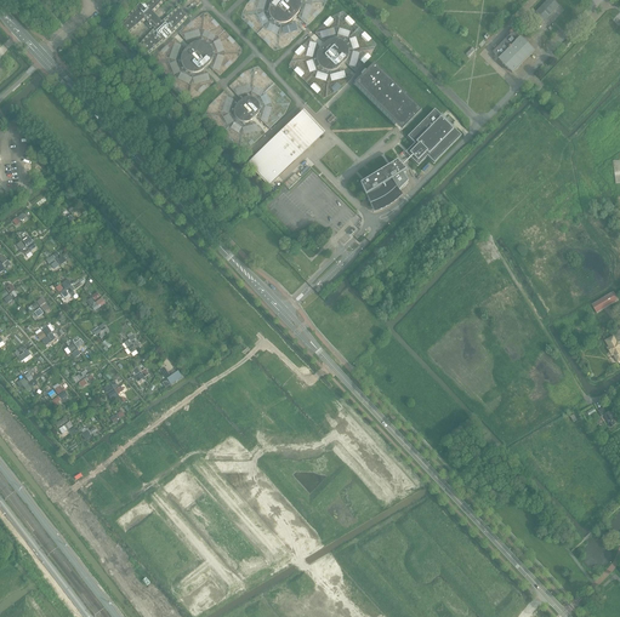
[(143,39),(140,43),(142,44),(144,47),(146,49),(149,46),(153,43),(157,40),(160,36),(163,39),(174,28),(171,27),(175,23),(178,20),(181,16),(185,12),(182,11),(180,9),(178,6),(175,9),(172,11),(169,13),(165,17),(161,20),(158,16),(154,12),(151,7),(154,5),(157,1),(158,0),(137,0),(136,1),(132,6),(134,7),(130,11),(128,15),(124,18),(120,22),(123,24),(125,27),(126,28),(130,26),(135,22),(138,20),(142,16),(143,15),(147,18),(144,21),(148,26),(151,23),(154,27),(152,30),(149,32),(146,35),(143,39)]
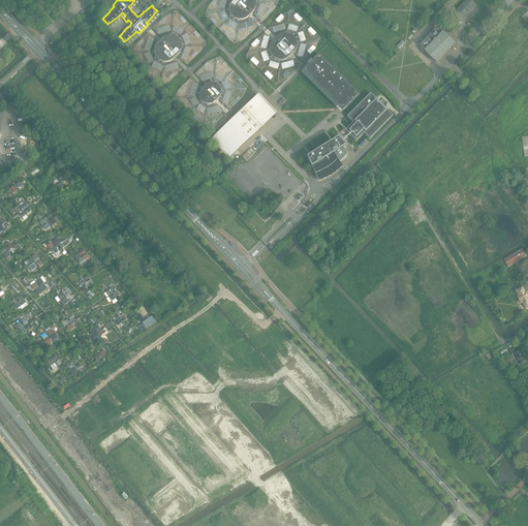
[(254,3),(254,1),(254,0),(229,0),(228,2),(228,4),(228,5),(228,7),(229,9),(230,11),(231,12),(233,13),(235,14),(237,16),(239,16),(241,16),(243,16),(244,14),(246,13),(248,12),(251,8),(252,7),(253,5),(254,3)]
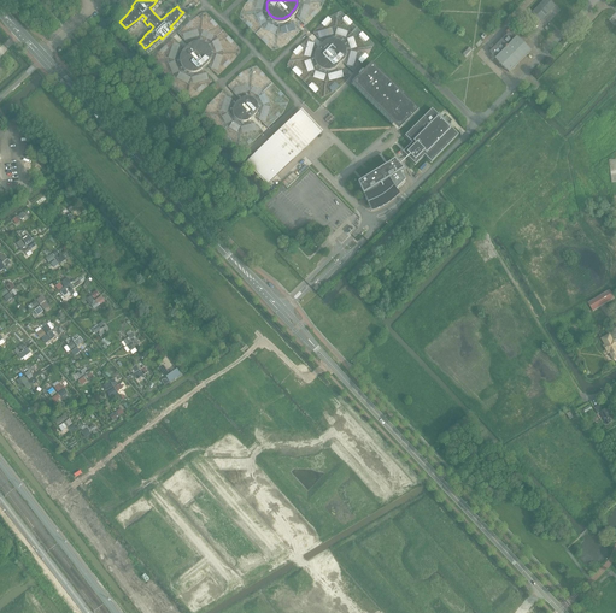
[(553,1),(552,0),(538,0),(523,16),(533,24),(553,1)]
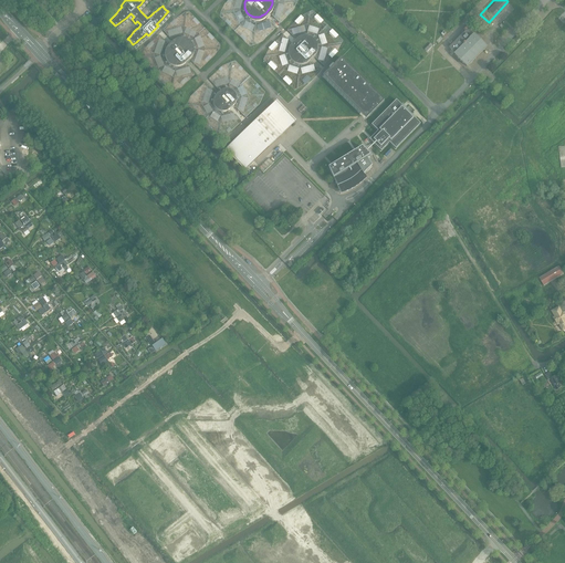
[(449,44),(454,51),(453,51),(466,63),(468,61),(470,60),(480,49),(483,45),(484,45),(484,44),(473,32),(475,30),(470,23),(453,40),(452,41),(451,42),(450,43),(449,44)]
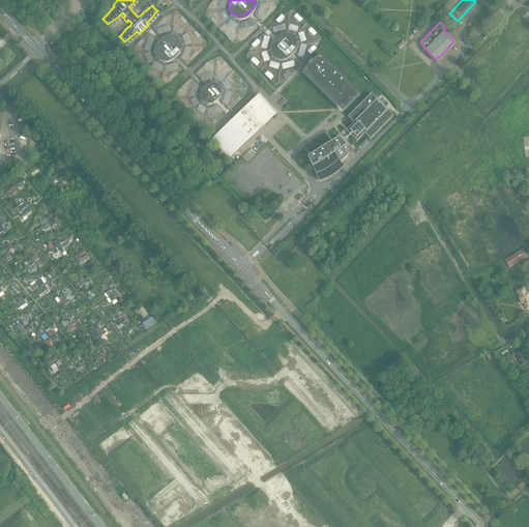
[(277,32),(276,34),(274,35),(272,38),(271,39),(270,41),(269,44),(269,46),(269,48),(269,49),(270,51),(271,53),(272,54),(274,56),(275,57),(277,57),(280,58),(282,58),(284,57),(286,57),(288,56),(289,54),(293,50),(294,49),(295,47),(296,45),(296,42),(296,41),(296,39),(295,37),(294,35),(293,34),(291,32),(290,31),(288,31),(286,30),(284,30),(282,31),(280,31),(277,32)]
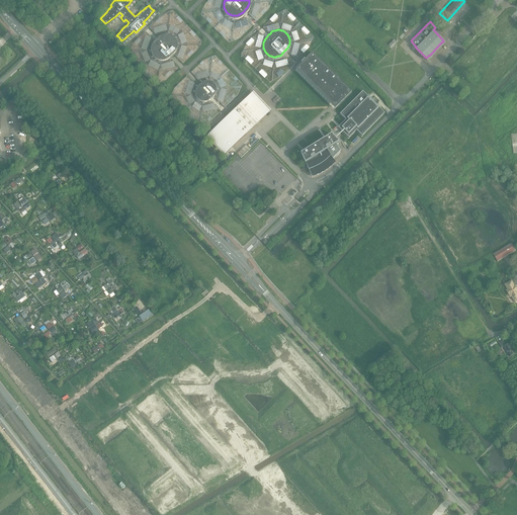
[(150,46),(150,48),(151,50),(151,52),(152,54),(153,55),(155,57),(156,57),(158,58),(160,59),(162,59),(164,58),(166,58),(167,57),(169,56),(173,52),(174,50),(175,49),(176,47),(176,45),(176,43),(176,40),(175,38),(174,37),(173,35),(172,34),(170,33),(168,32),(166,32),(164,32),(162,32),(161,33),(159,34),(158,35),(154,39),(152,40),(151,43),(151,44),(150,46)]
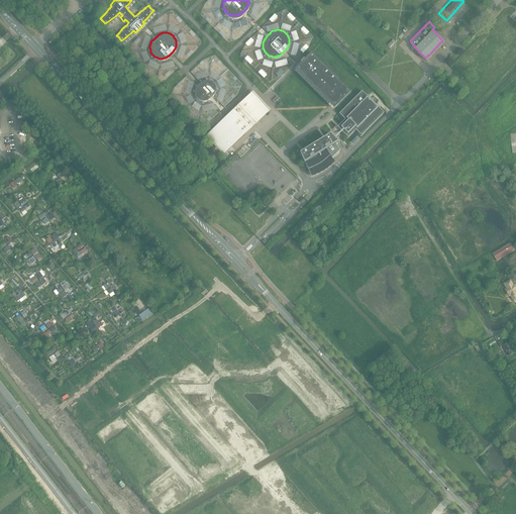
[(310,50),(294,67),(328,101),(333,106),(349,90),(344,84),(310,50)]
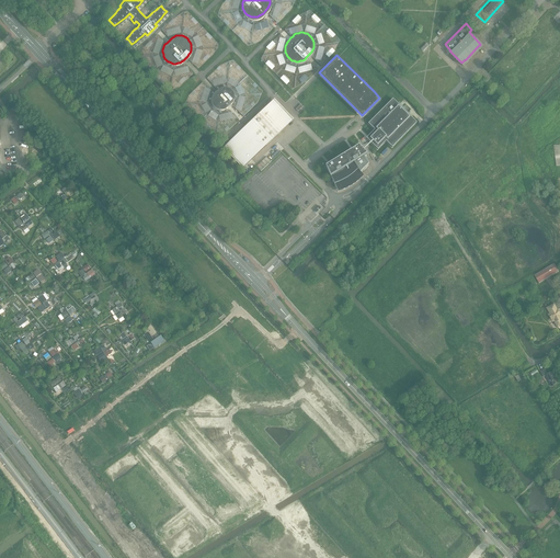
[(230,89),(230,88),(229,88),(229,87),(228,87),(227,86),(226,86),(225,86),(224,86),(224,84),(223,86),(221,86),(220,86),(219,86),(218,87),(217,87),(216,88),(213,91),(212,92),(212,93),(210,93),(210,94),(210,95),(210,97),(209,98),(209,99),(210,100),(210,101),(210,102),(212,103),(212,104),(213,104),(214,105),(215,106),(216,107),(217,107),(218,107),(219,107),(220,107),(221,107),(223,107),(224,106),(225,106),(226,105),(227,105),(230,102),(230,101),(231,101),(231,100),(231,99),(232,99),(232,98),(232,97),(232,95),(232,94),(232,93),(232,92),(232,91),(231,90),(231,89),(230,89)]
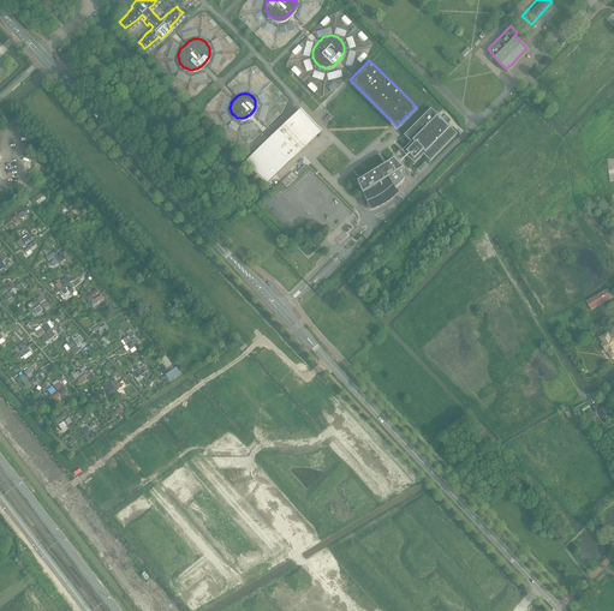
[(429,159),(455,131),(429,106),(403,132),(410,139),(400,148),(412,161),(422,151),(429,159)]
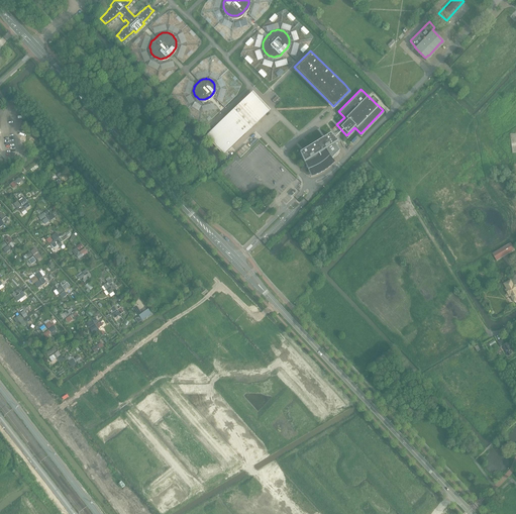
[(223,150),(268,108),(250,91),(207,133),(223,150)]
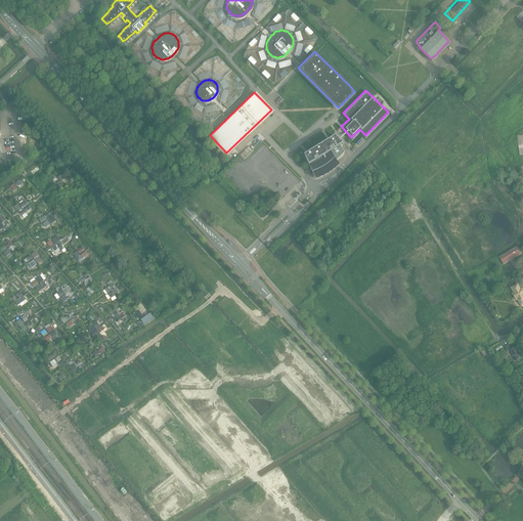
[(308,163),(313,172),(315,177),(320,175),(324,173),(330,170),(334,167),(338,163),(335,157),(337,156),(338,157),(344,152),(339,143),(342,141),(334,133),(303,153),(307,163),(308,163)]
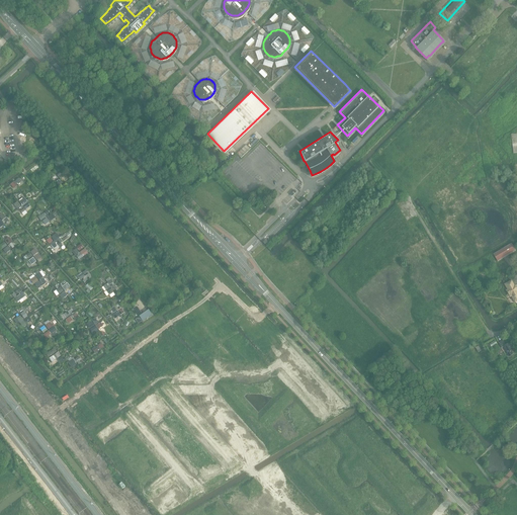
[(249,147),(245,142),(236,151),(240,155),(249,147)]
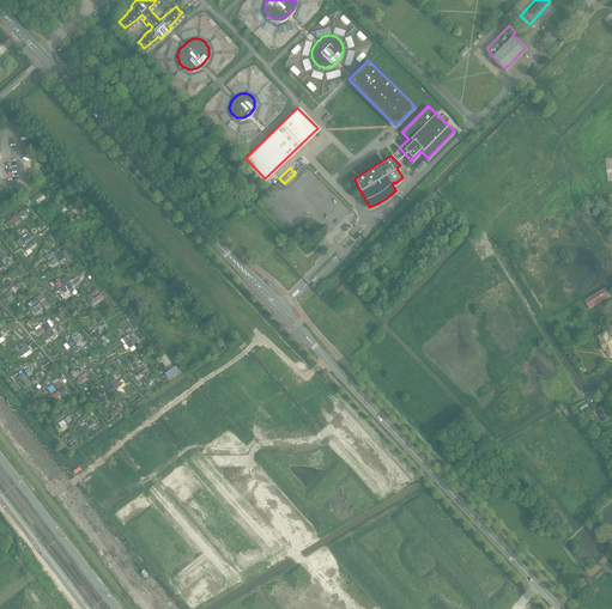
[(588,306),(595,302),(610,293),(605,285),(583,298),(588,306)]
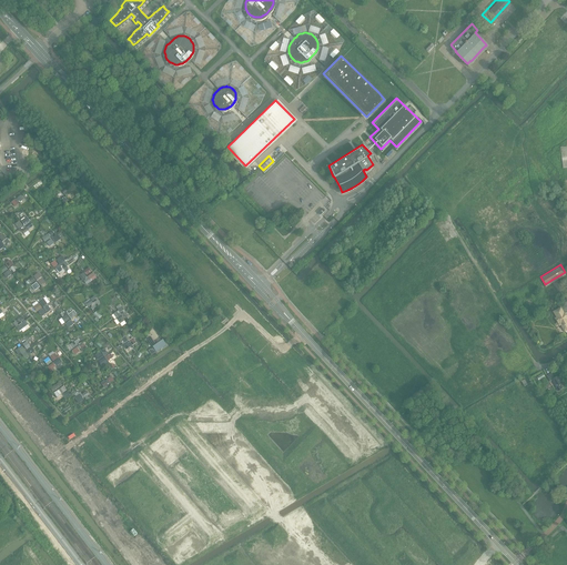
[(558,320),(564,330),(566,326),(566,312),(565,310),(564,310),(560,304),(553,309),(556,315),(554,315),(557,320),(558,320)]
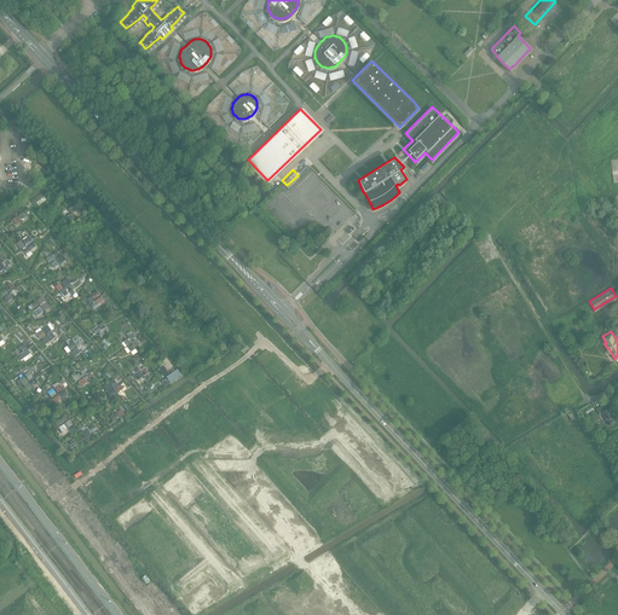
[(169,381),(180,372),(177,367),(168,372),(162,364),(159,366),(165,375),(167,377),(168,379),(169,381)]
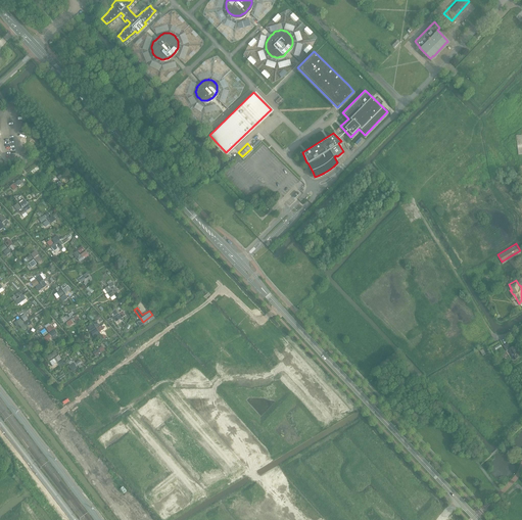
[(19,316),(15,319),(18,322),(19,324),(22,328),(26,325),(19,316)]
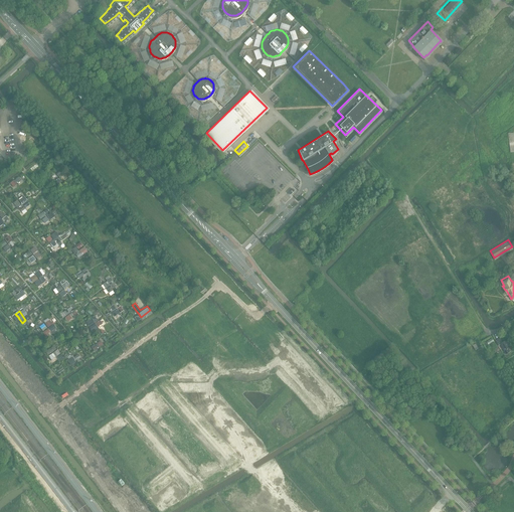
[(498,343),(500,342),(506,352),(513,347),(507,338),(502,341),(499,336),(495,338),(498,343)]
